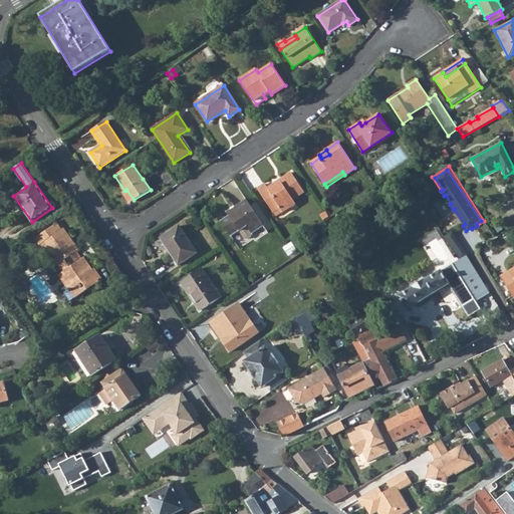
[(267,189),(265,184),(257,189),(273,213),(280,208),(282,212),(295,204),(292,200),(304,192),(291,173),(279,181),(281,184),(269,191),(267,189)]
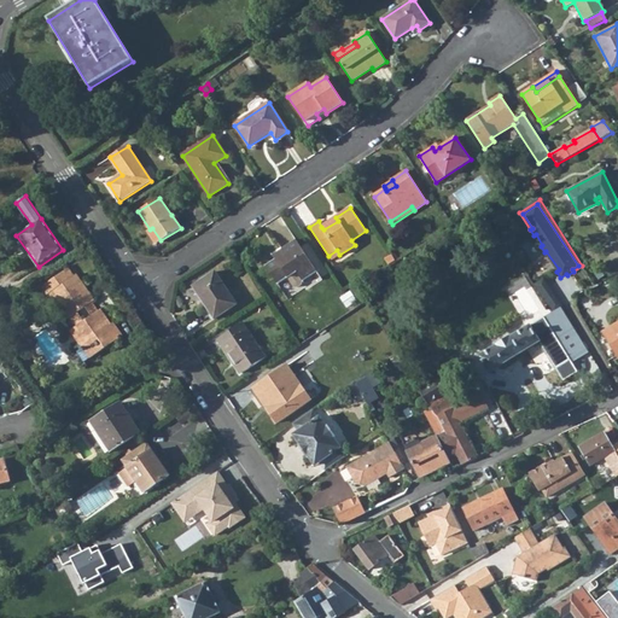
[(321,227),(324,229),(338,221),(336,217),(321,227)]
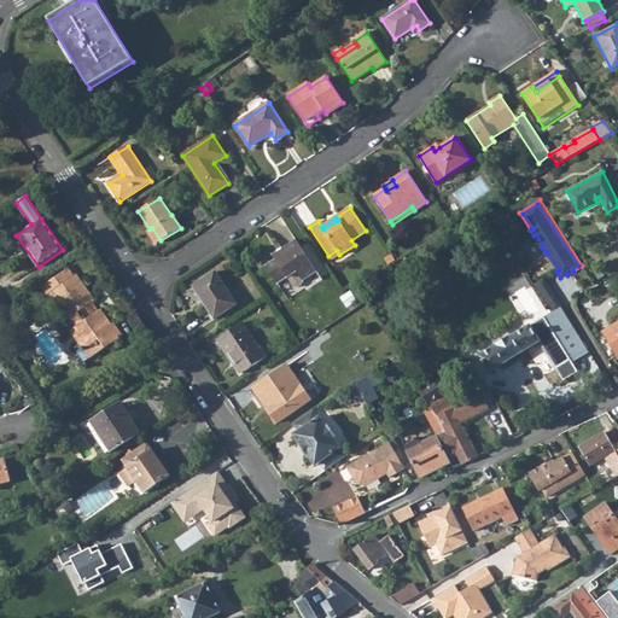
[(149,231),(157,244),(161,240),(152,228),(150,229),(149,231)]
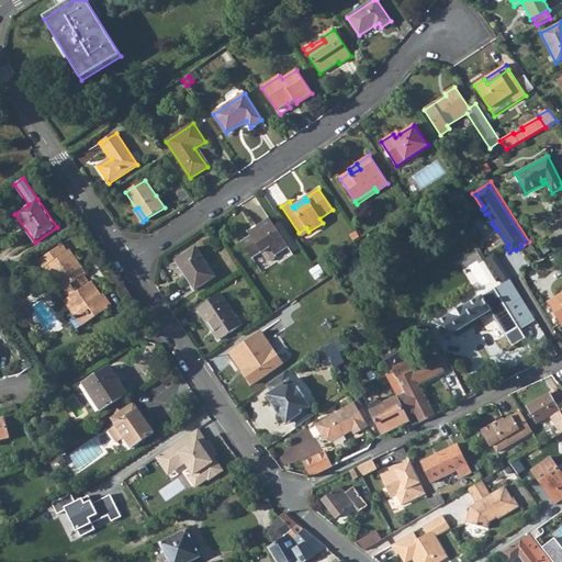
[(249,234),(250,237),(242,243),(254,259),(261,253),(270,247),(276,255),(288,246),(272,223),(266,227),(263,224),(249,234)]
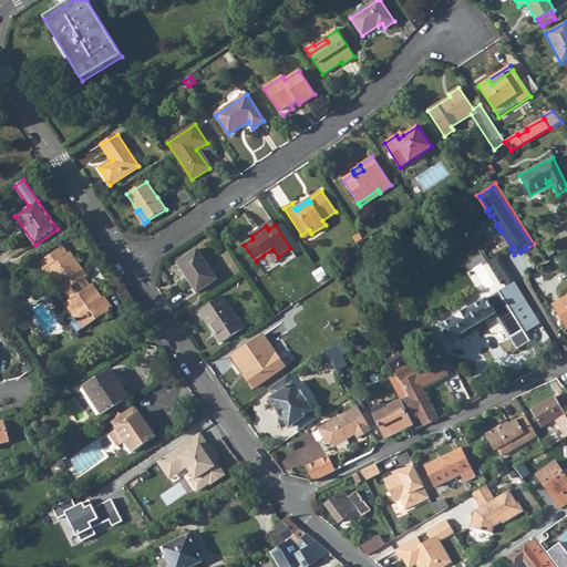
[(301,235),(305,239),(311,234),(309,229),(301,235)]
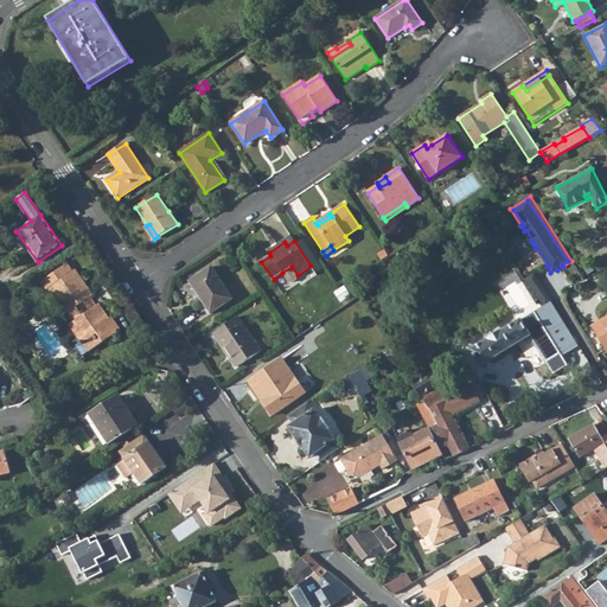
[(536,247),(535,248),(547,267),(549,264),(536,247)]
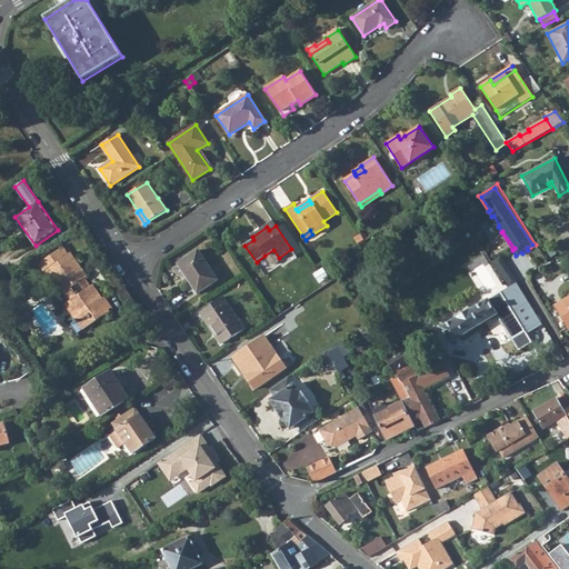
[(353,238),(357,245),(363,240),(360,235),(353,238)]
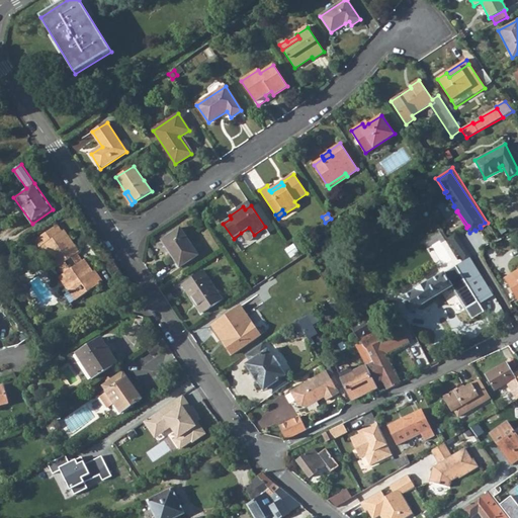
[(500,229),(502,233),(510,229),(507,224),(500,229)]
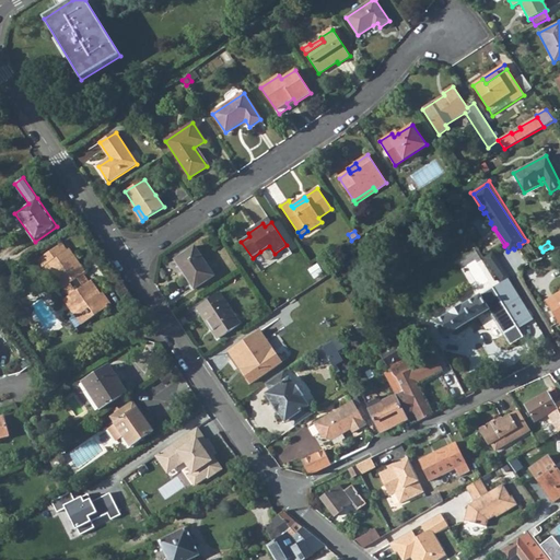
[(61,244),(37,260),(43,268),(45,266),(61,289),(63,288),(70,296),(65,300),(74,314),(82,325),(112,304),(103,293),(101,294),(91,281),(89,282),(83,275),(85,272),(70,248),(67,251),(61,244)]
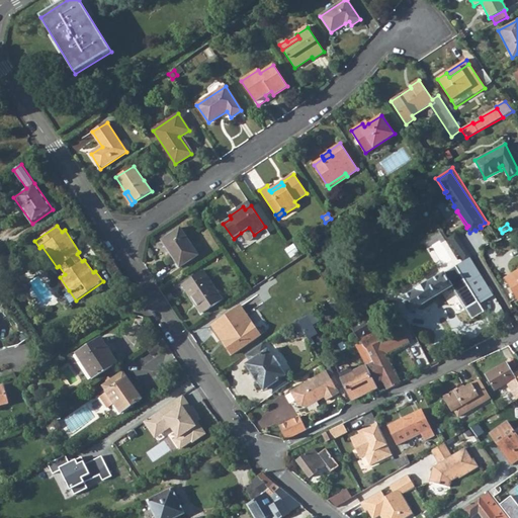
[(198,255),(180,228),(162,241),(180,267),(198,255)]
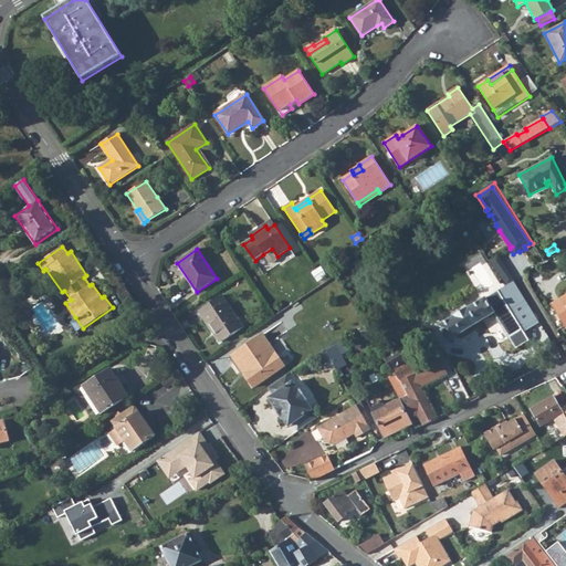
[(272,249),(263,254),(270,263),(273,264),(278,261),(278,257),(272,249)]
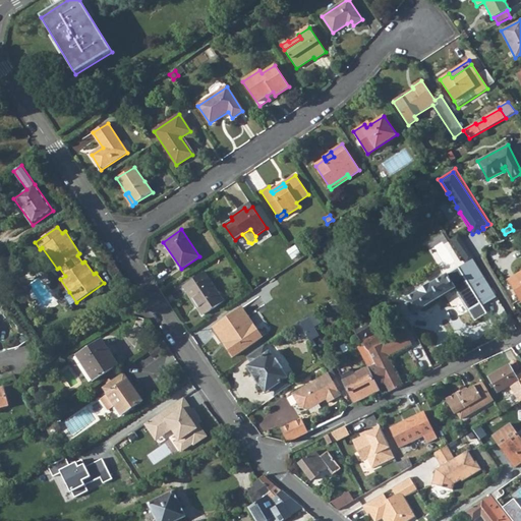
[(458,235),(450,240),(466,262),(473,258),(458,235)]
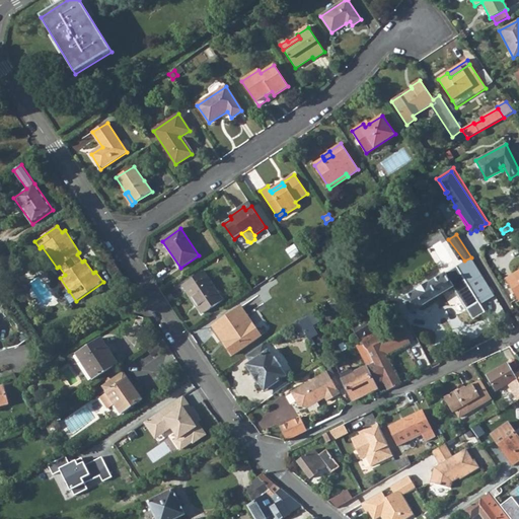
[(286,250),(291,256),(299,251),(295,245),(286,250)]
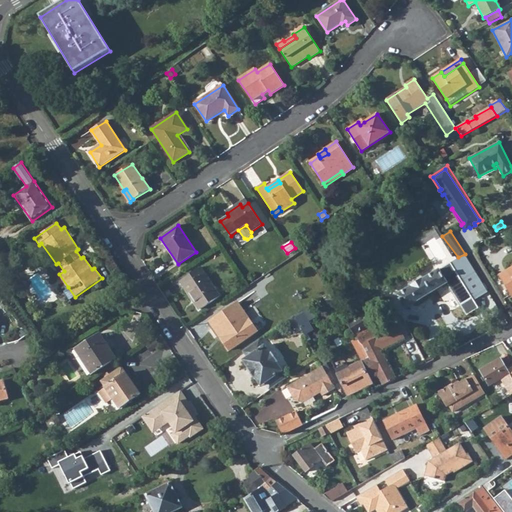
[(466,253),(470,258),(477,254),(473,248),(466,253)]
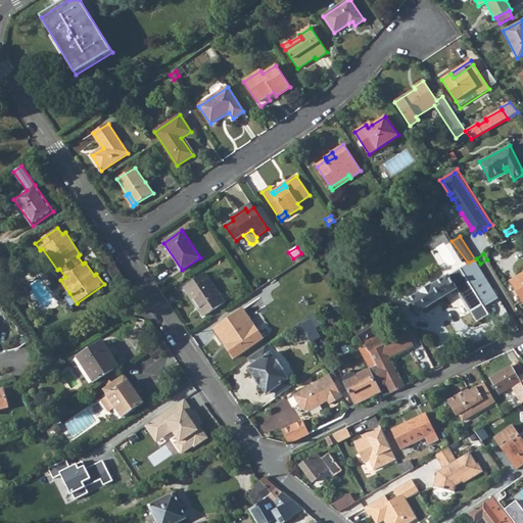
[(448,276),(448,275),(405,301),(414,317),(458,290),(477,323),(489,316),(484,307),(497,299),(497,298),(494,293),(489,286),(486,280),(477,266),(464,274),(461,269),(448,276)]
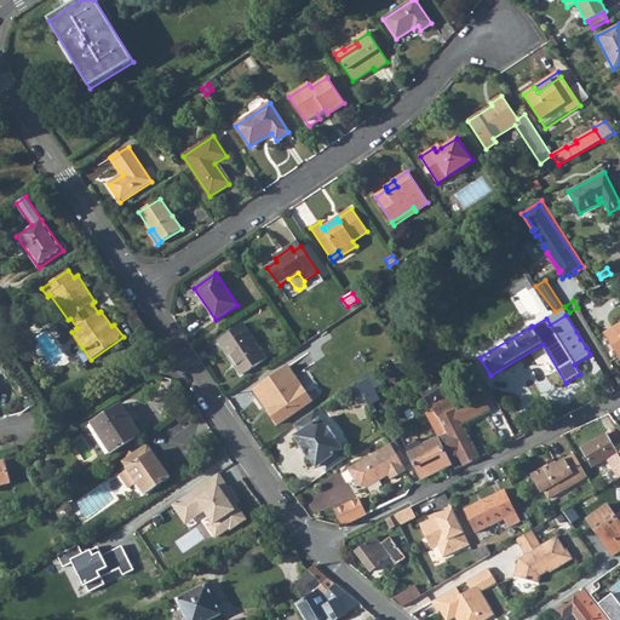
[(242,323),(217,340),(233,365),(235,363),(242,374),(267,360),(242,323)]
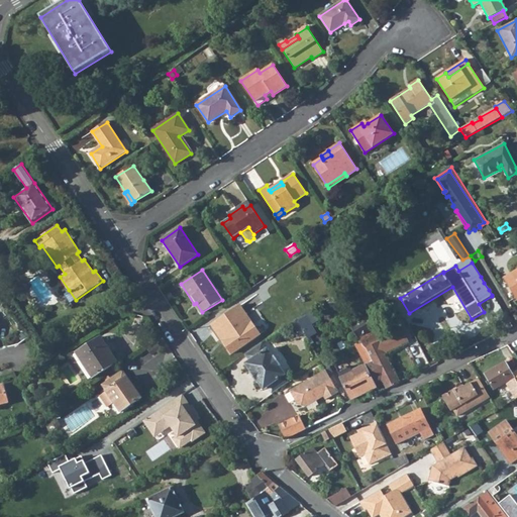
[(516,270),(504,279),(516,300),(516,270)]
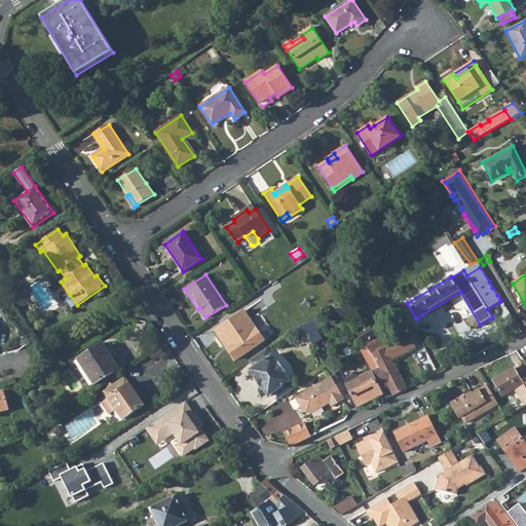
[(65,298),(72,308),(77,305),(70,295),(65,298)]
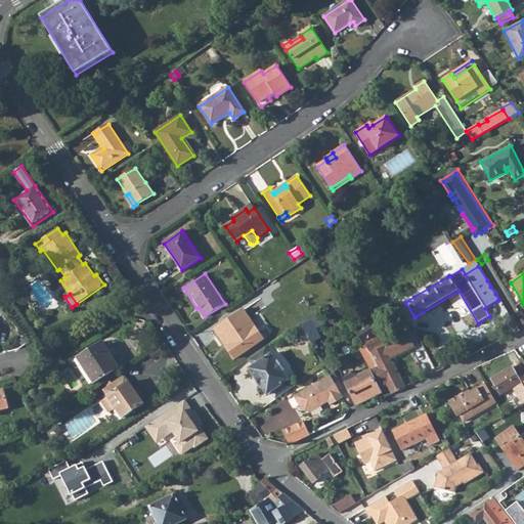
[(244,309),(227,321),(248,350),(264,339),(244,309)]
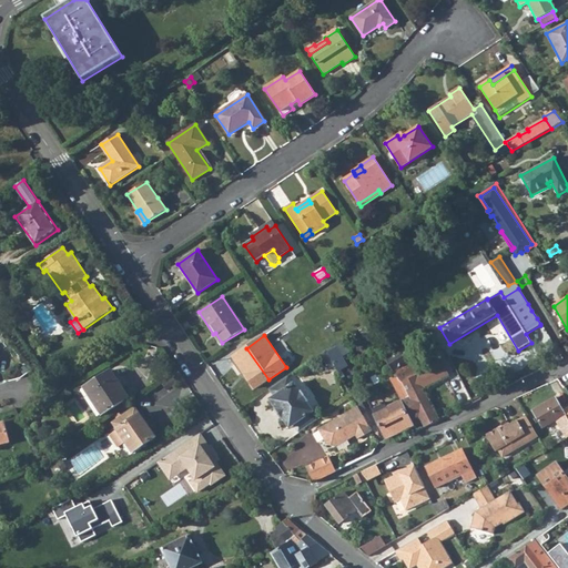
[(334,366),(338,373),(347,367),(336,347),(327,353),(334,366)]
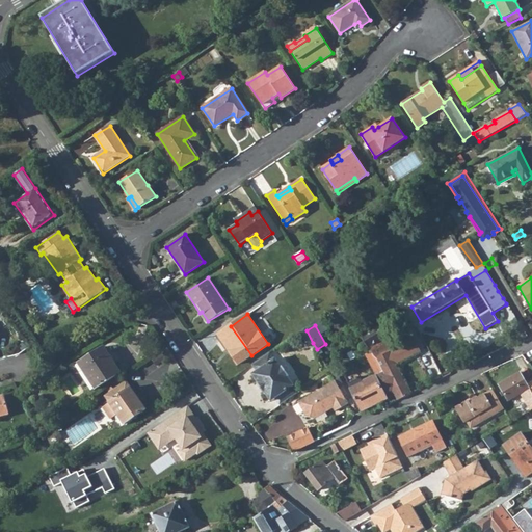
[(379,326),(362,338),(368,348),(386,337),(379,326)]
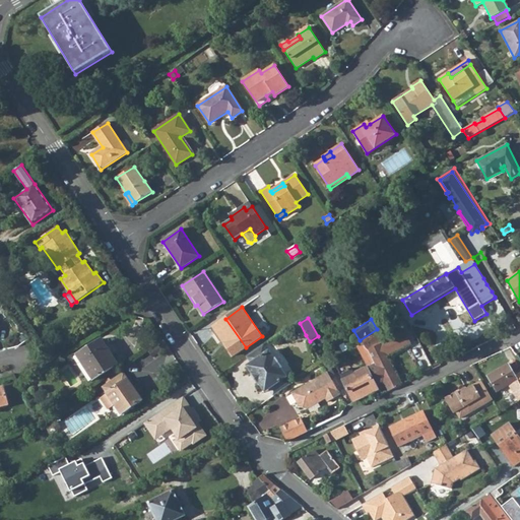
[(299,339),(306,335),(300,323),(299,321),(291,326),(299,339)]
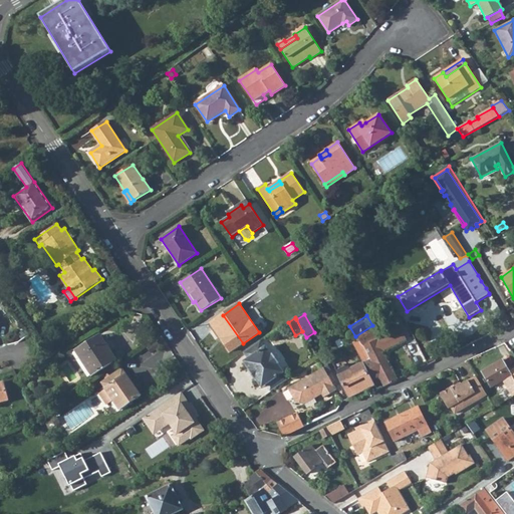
[(384,388),(397,380),(382,352),(407,339),(401,327),(376,339),(372,330),(356,338),(357,340),(360,344),(363,346),(365,350),(369,359),(363,362),(371,380),(379,376),(384,388)]
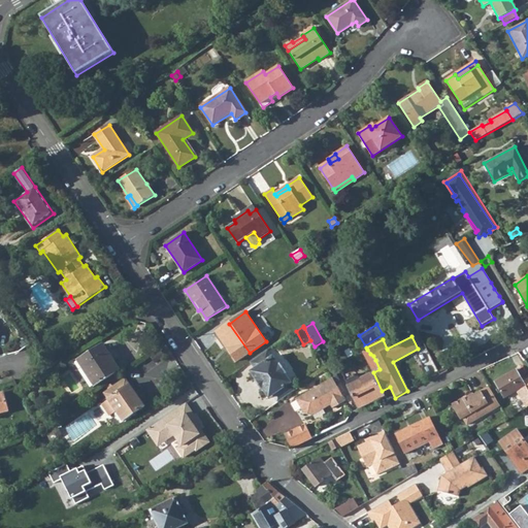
[(103,344),(77,361),(94,387),(120,370),(103,344)]
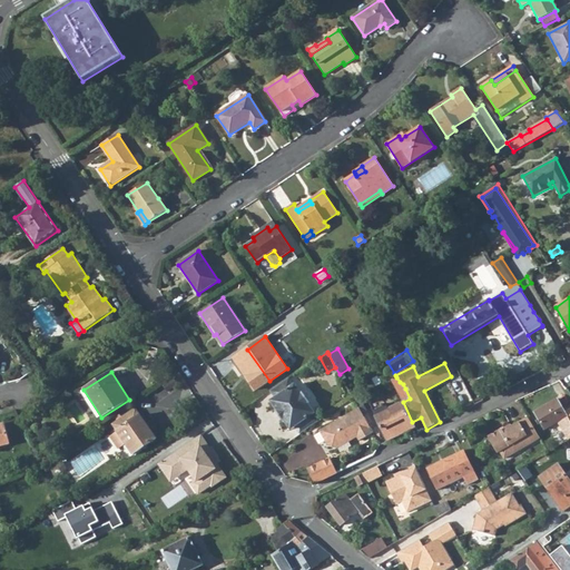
[(391,380),(397,392),(405,389),(403,384),(400,382),(396,377),(391,380)]
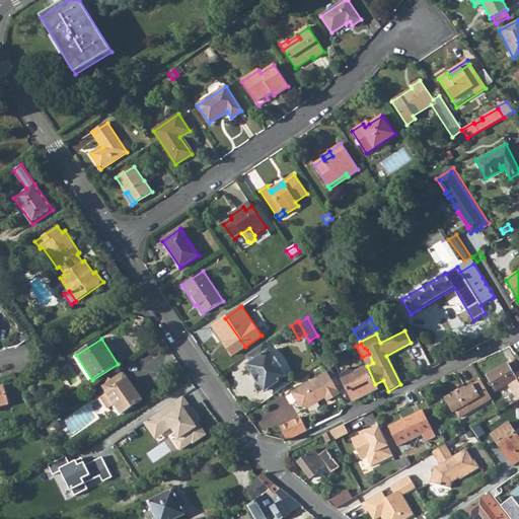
[(263,345),(246,356),(250,363),(246,365),(252,375),(253,374),(260,382),(258,383),(265,391),(269,389),(274,395),(290,384),(285,377),(287,376),(281,368),(282,368),(275,359),(269,351),(267,352),(263,345)]
